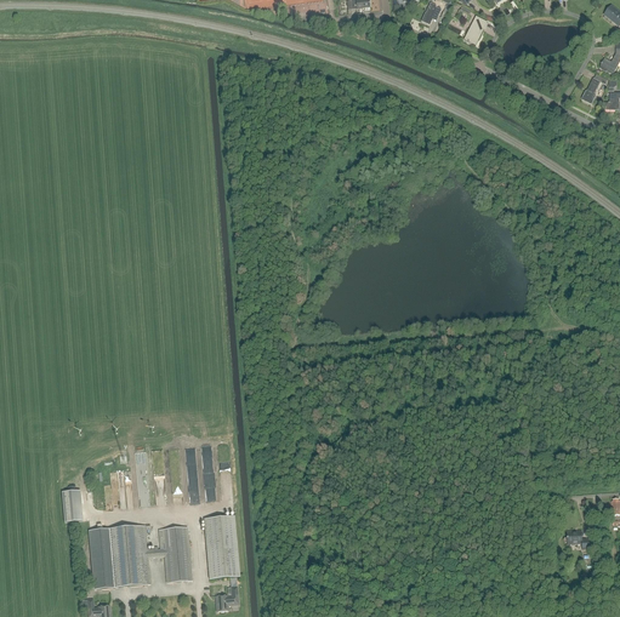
[(424,10),(420,18),(428,22),(431,17),(433,12),(437,15),(441,7),(434,5),(436,3),(430,0),(430,3),(428,3),(425,11),(424,10)]
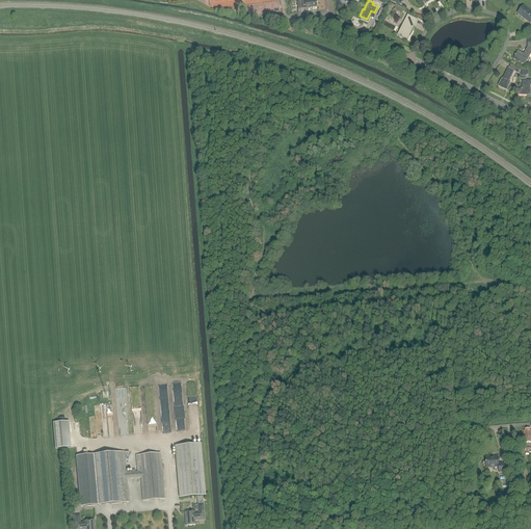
[(530,8),(523,2),(516,10),(529,21),(530,18),(530,8)]
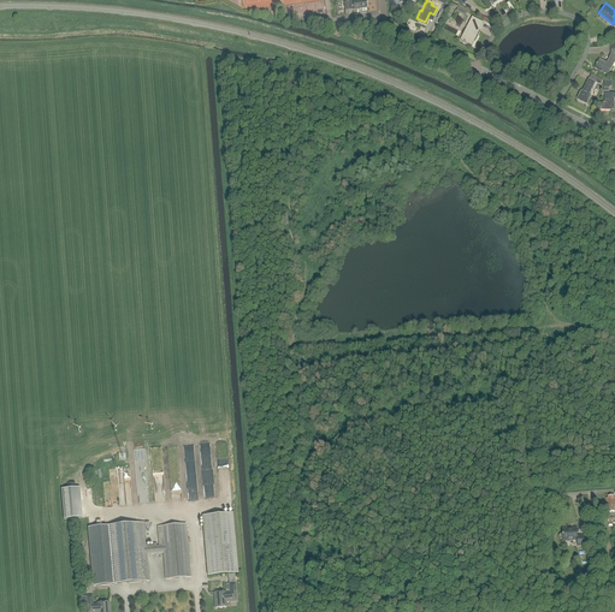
[(471,15),(459,37),(471,43),(478,28),(475,27),(477,23),(479,24),(482,19),(479,18),(471,15)]
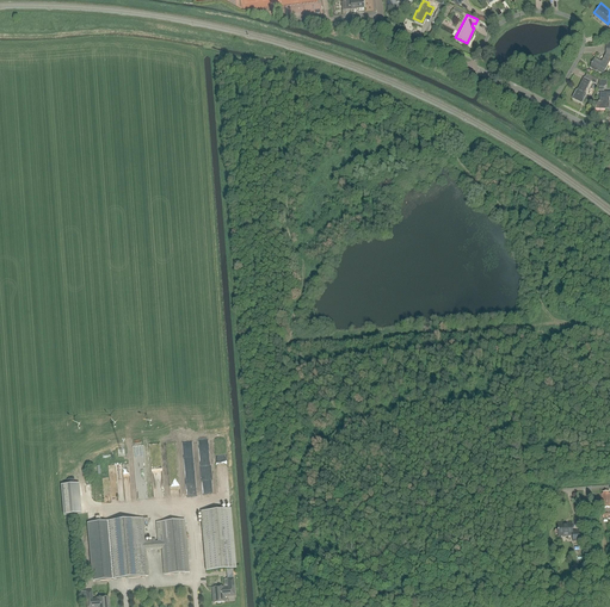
[(609,45),(604,47),(604,51),(601,59),(593,55),(590,62),(590,63),(590,64),(590,66),(591,67),(592,68),(595,69),(596,68),(602,72),(609,56),(609,45)]
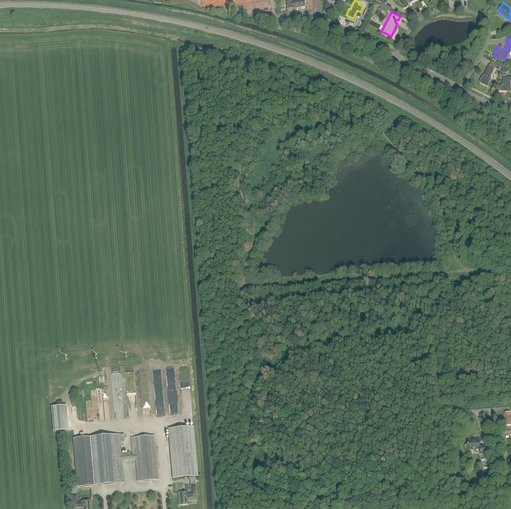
[(490,59),(483,73),(482,73),(478,80),(487,84),(490,77),(488,76),(494,66),(498,68),(500,64),(490,59)]
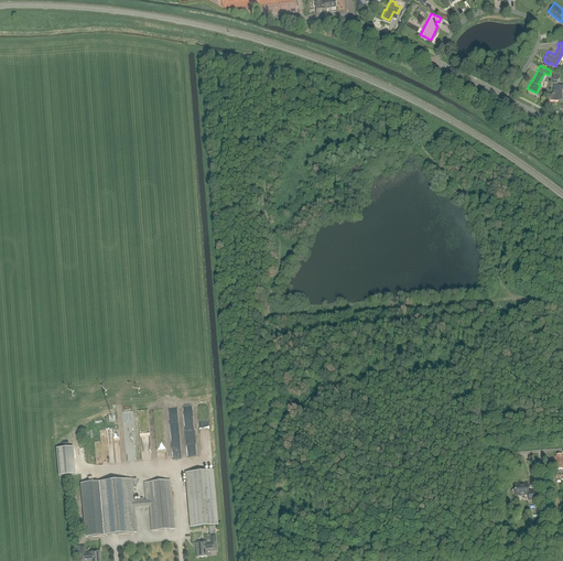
[(548,92),(548,98),(561,98),(561,89),(562,88),(562,82),(552,82),(552,92),(551,92),(548,92)]
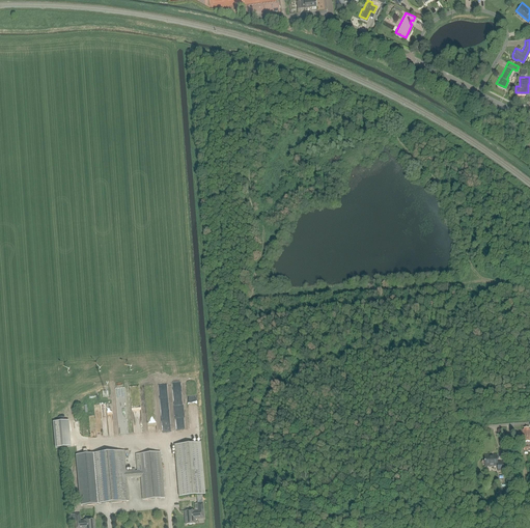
[(67,418),(52,419),(54,445),(70,444),(67,418)]
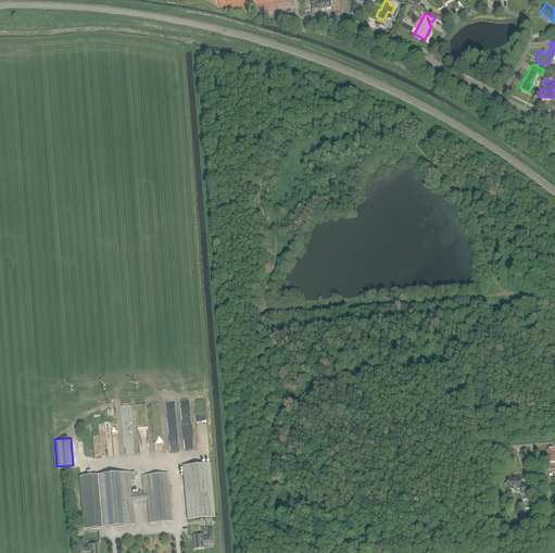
[(209,461),(181,463),(186,517),(213,515),(209,461)]
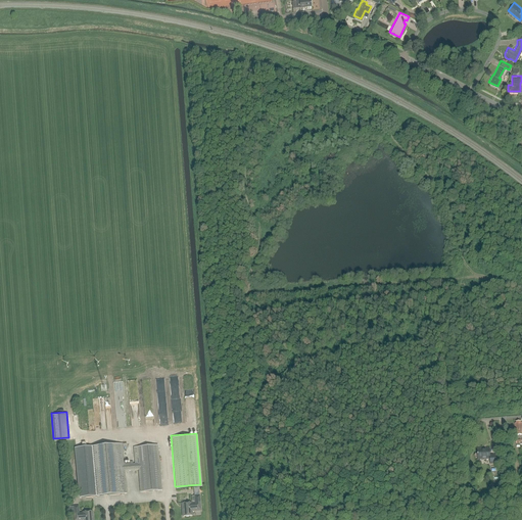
[(121,441),(91,444),(95,493),(125,490),(123,469),(138,467),(140,489),(160,487),(156,442),(133,444),(134,461),(132,462),(129,462),(123,462),(121,444),(121,441)]
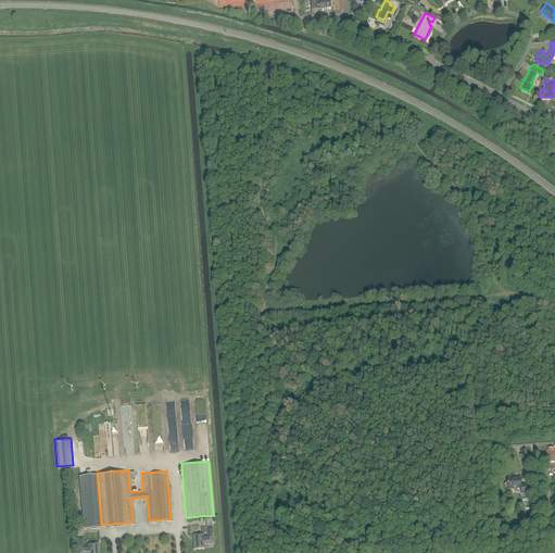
[(92,473),(78,474),(84,526),(97,525),(101,525),(97,473),(92,473)]
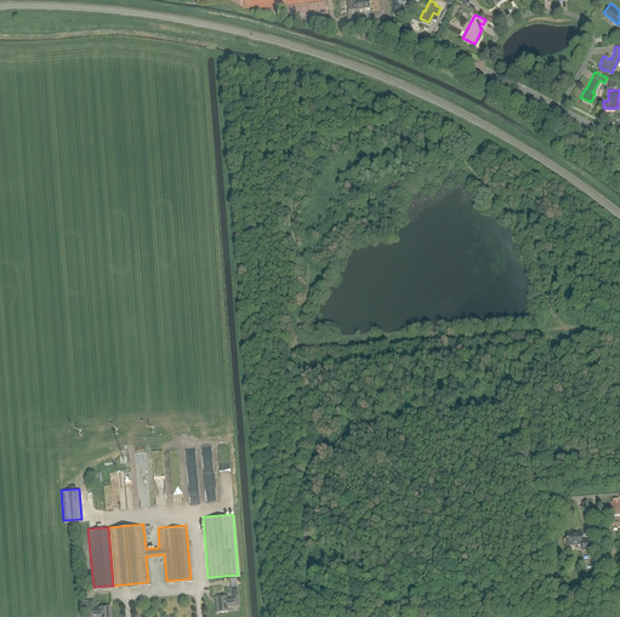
[(582,547),(591,547),(591,536),(582,537),(581,530),(574,530),(567,530),(567,536),(566,536),(564,537),(564,540),(566,541),(567,541),(567,542),(582,542),(582,547)]
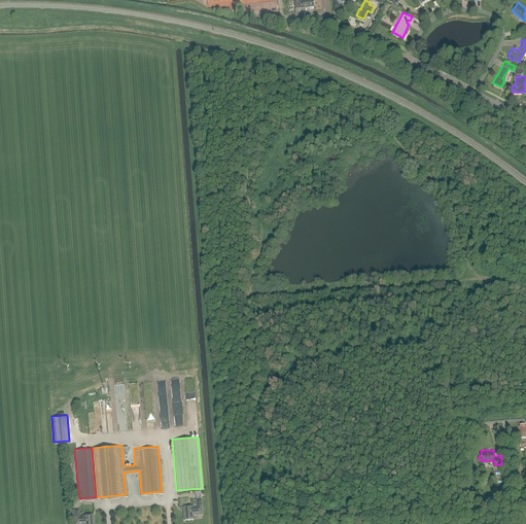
[(191,503),(182,504),(183,518),(186,517),(186,518),(189,518),(189,517),(193,517),(193,513),(201,512),(201,503),(200,496),(195,496),(195,497),(196,504),(193,504),(191,504),(191,503)]
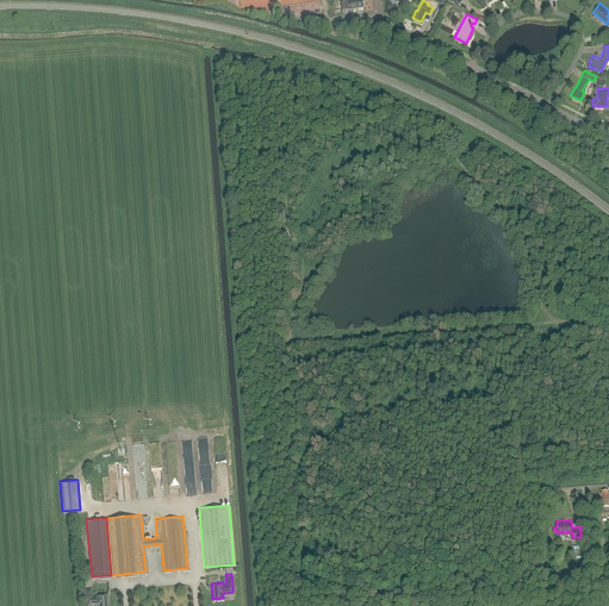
[(91,595),(89,587),(85,588),(86,605),(97,604),(95,605),(107,605),(106,593),(95,594),(91,595)]
